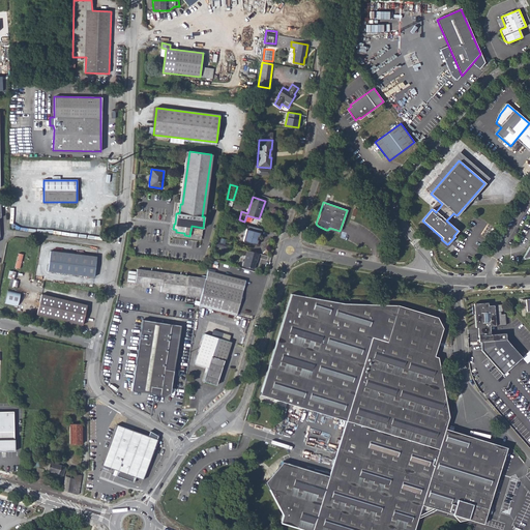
[(261,233),(262,229),(247,225),(242,241),(257,245),(260,233),(261,233)]
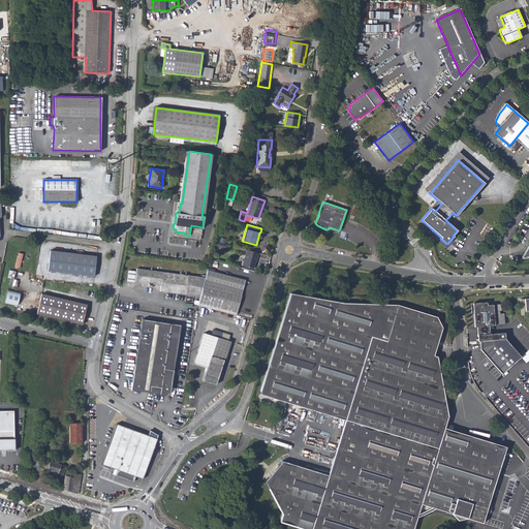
[(242,266),(253,269),(255,262),(256,262),(258,253),(246,250),(242,266)]
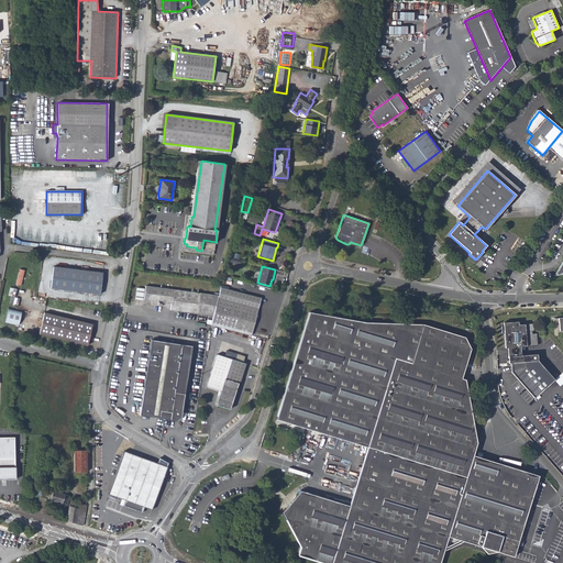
[(102,274),(54,267),(51,289),(100,295),(102,274)]
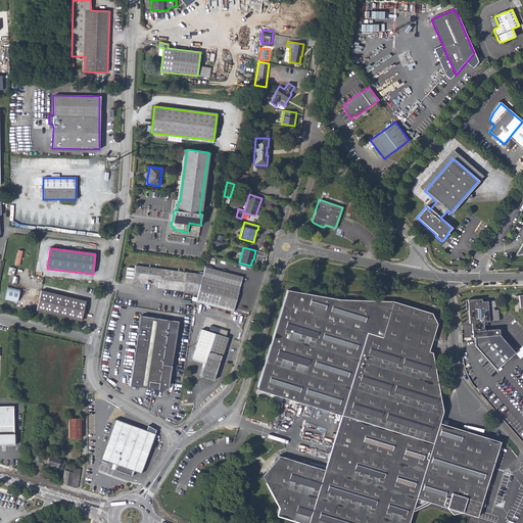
[(19,265),(24,250),(18,249),(15,264),(19,265)]
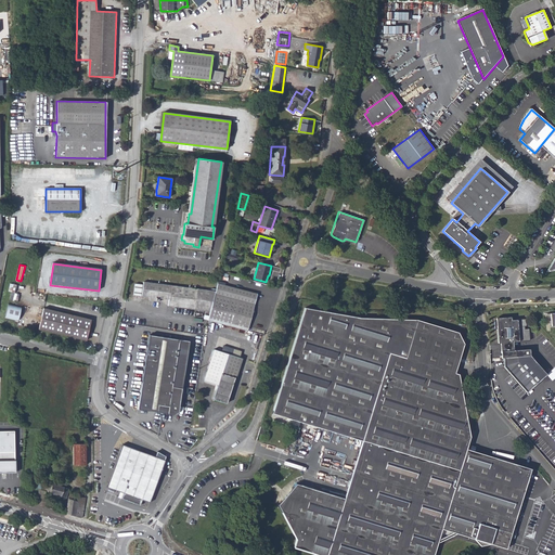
[(210,311),(215,291),(143,282),(142,296),(150,296),(150,299),(159,301),(159,298),(169,299),(168,306),(210,311)]
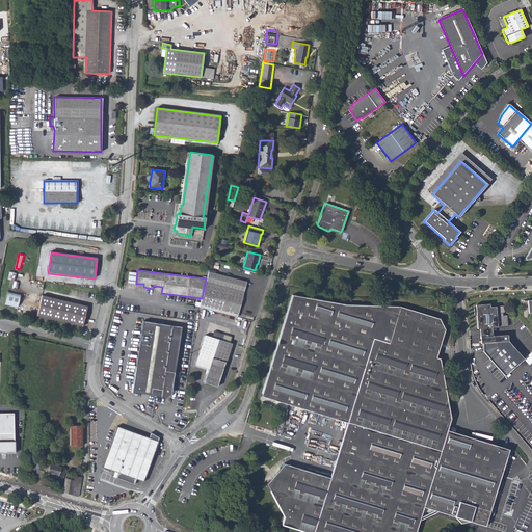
[(200,307),(237,317),(246,282),(208,271),(206,278),(202,298),(200,307)]
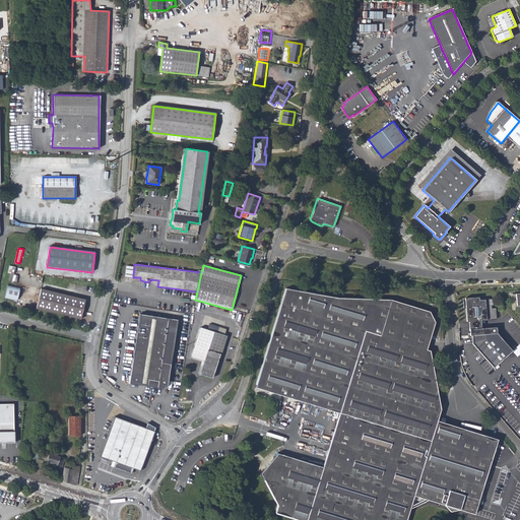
[(16,281),(17,274),(11,273),(9,280),(16,281)]
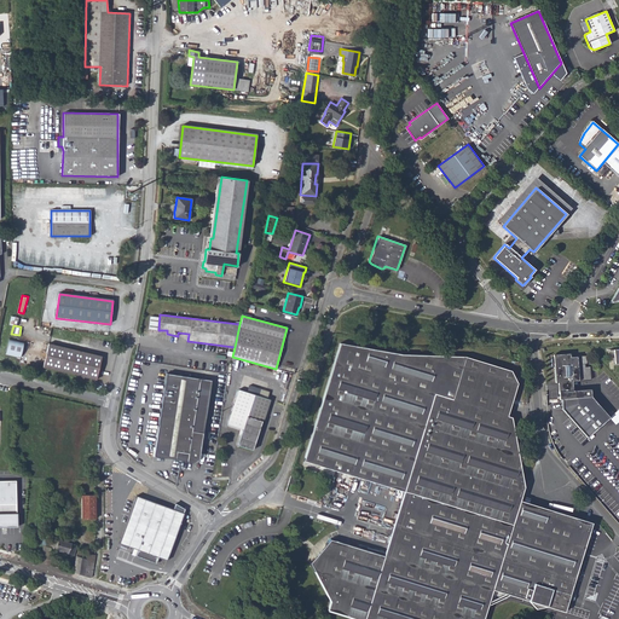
[(10,337),(6,353),(21,357),(25,341),(10,337)]
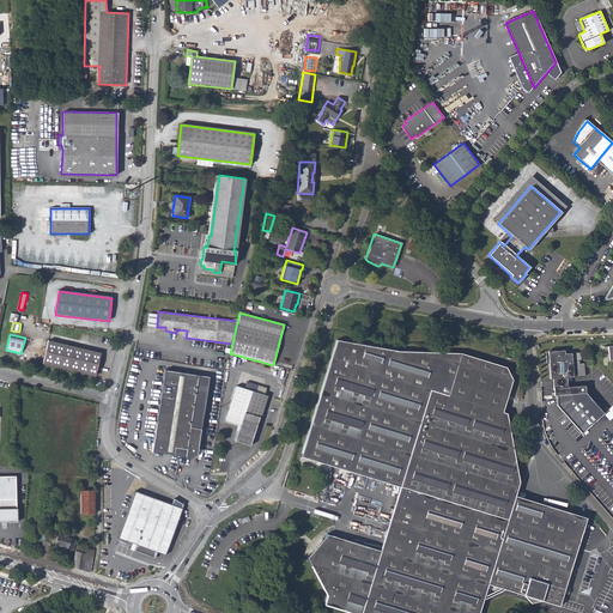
[(43,363),(95,375),(101,352),(48,340),(43,363)]
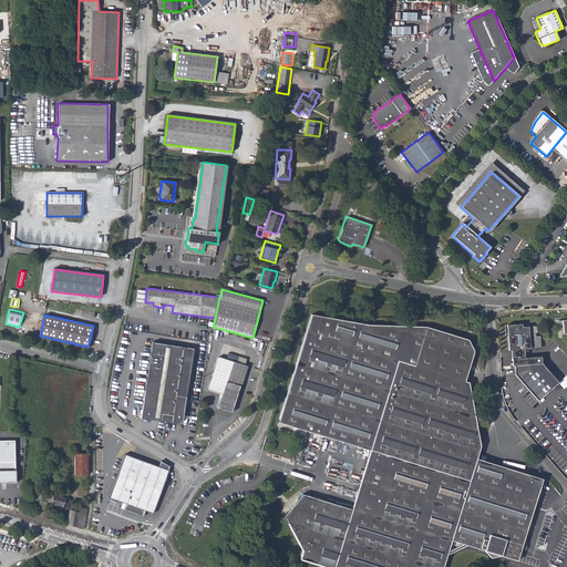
[(377,453),(358,512),(351,509),(301,495),(282,515),(301,553),(299,559),(323,566),(442,566),(450,544),(516,564),(542,481),(475,461),(480,447),(468,382),(463,381),(413,366),(425,328),(380,327),(371,326),(311,316),(277,424),(319,436),(370,451),(377,453)]
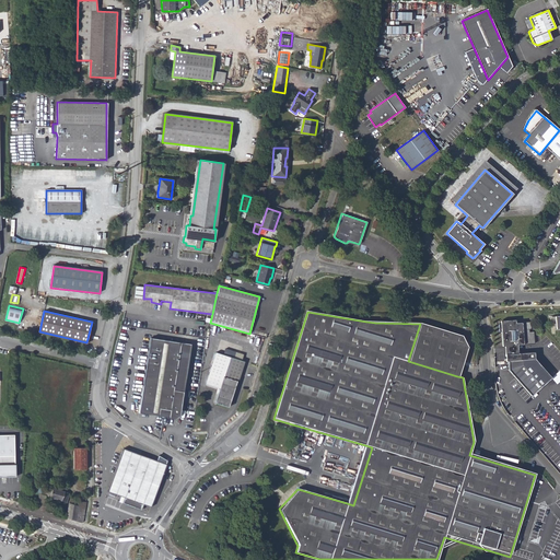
[(510,322),(501,323),(501,330),(504,330),(504,345),(506,345),(520,343),(536,342),(536,330),(532,330),(532,328),(533,328),(533,321),(517,322),(517,323),(511,323),(510,322)]
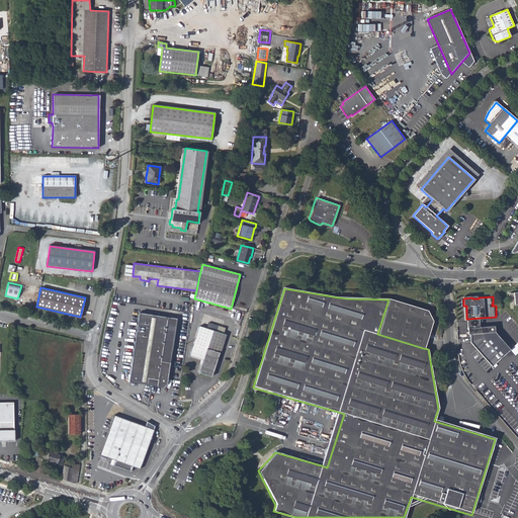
[(377,334),(423,348),(432,322),(426,310),(389,299),(377,334)]
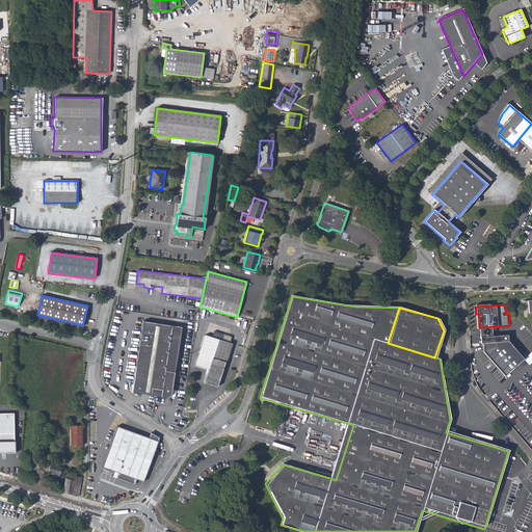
[(181,325),(142,319),(132,392),(166,397),(167,397),(168,397),(169,397),(169,396),(170,395),(174,370),(164,369),(169,337),(179,338),(181,325)]
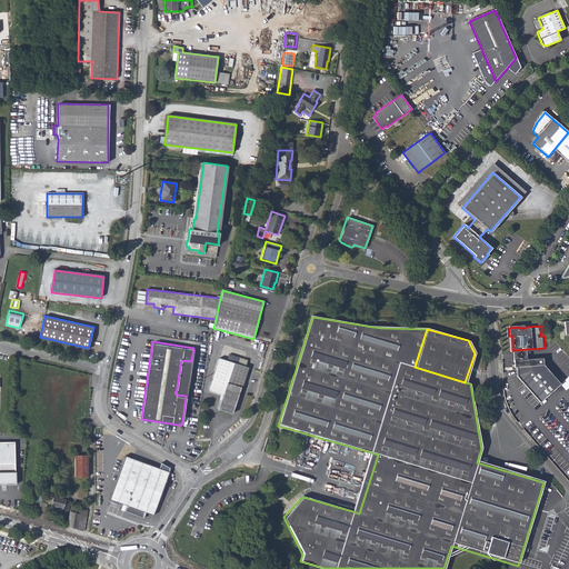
[(529,358),(528,349),(515,350),(516,358),(529,358)]
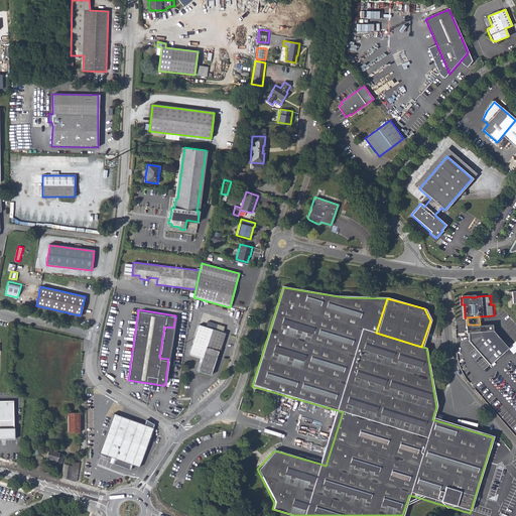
[(509,347),(494,329),(494,324),(480,325),(468,325),(468,332),(470,332),(470,340),(490,363),(509,347)]
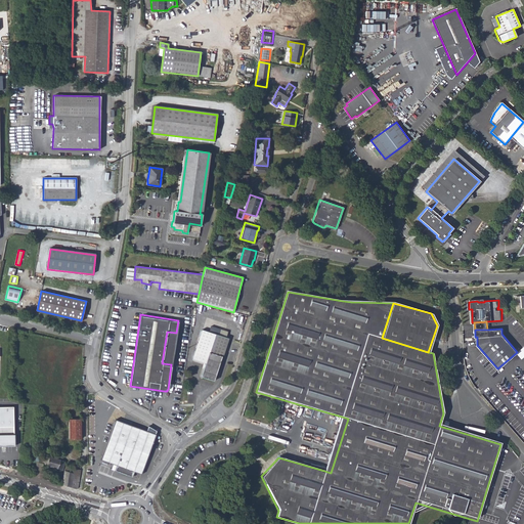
[(193,360),(205,364),(202,376),(214,380),(227,338),(203,331),(193,360)]
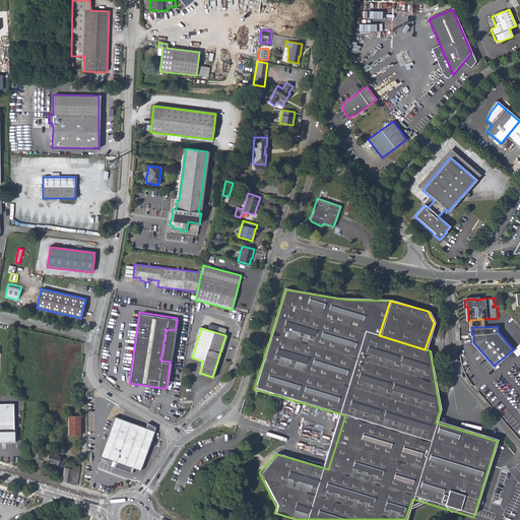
[(175,330),(166,329),(160,361),(170,362),(175,330)]
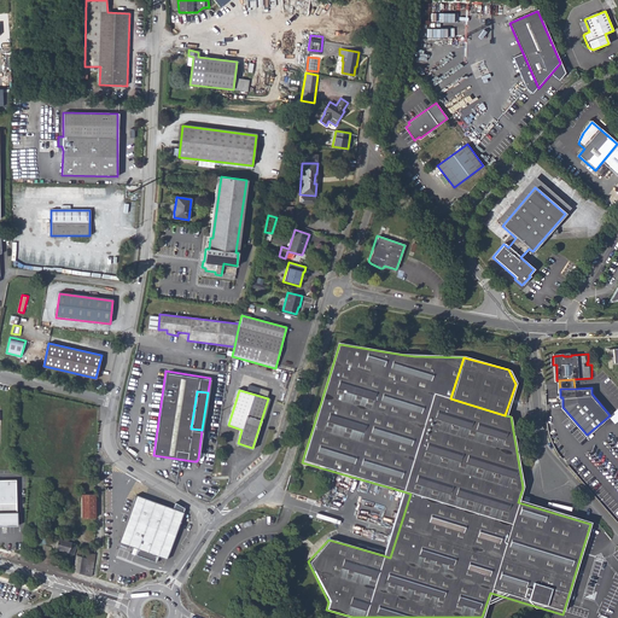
[(0,481),(0,526),(17,526),(17,481),(0,481)]
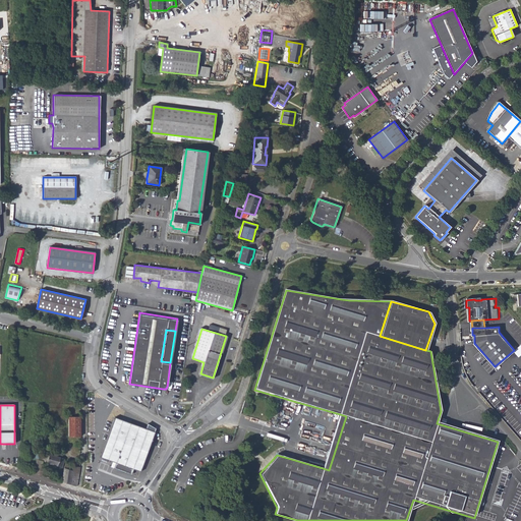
[(340,414),(323,468),(329,470),(346,416),(340,414)]
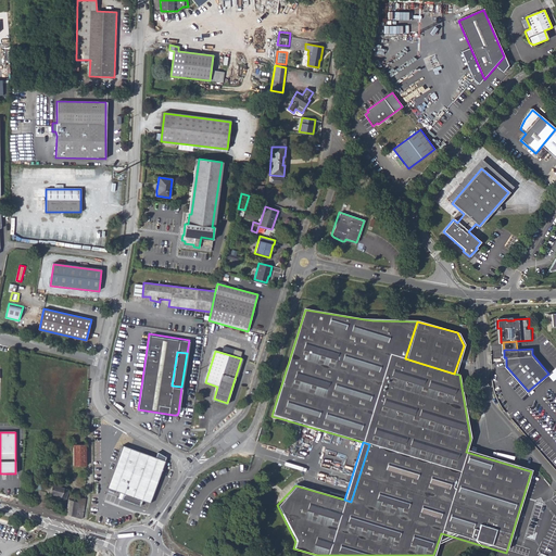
[(86,445),(74,445),(74,465),(86,465),(86,445)]
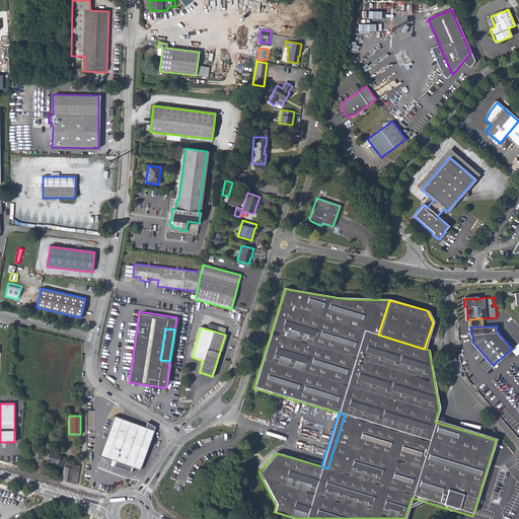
[(116,460),(132,466),(140,469),(154,431),(129,422),(115,417),(100,455),(116,460)]
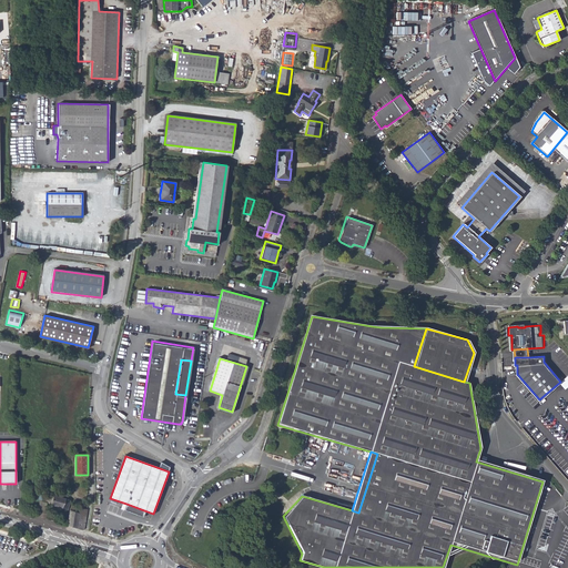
[(39,516),(46,518),(47,503),(68,509),(71,500),(49,494),(48,495),(44,495),(42,501),(40,500),(39,516)]
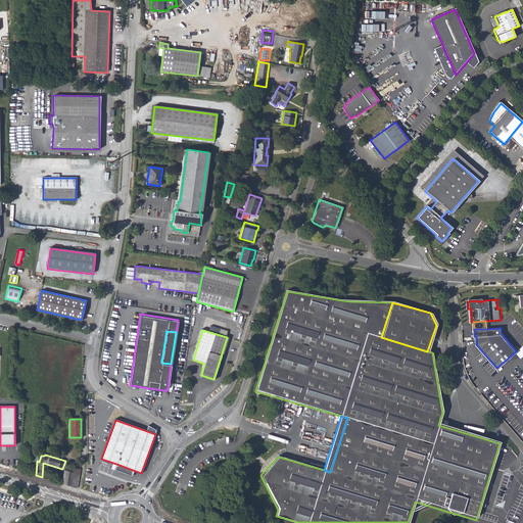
[(116,464),(114,469),(114,470),(131,476),(131,475),(133,470),(116,464)]
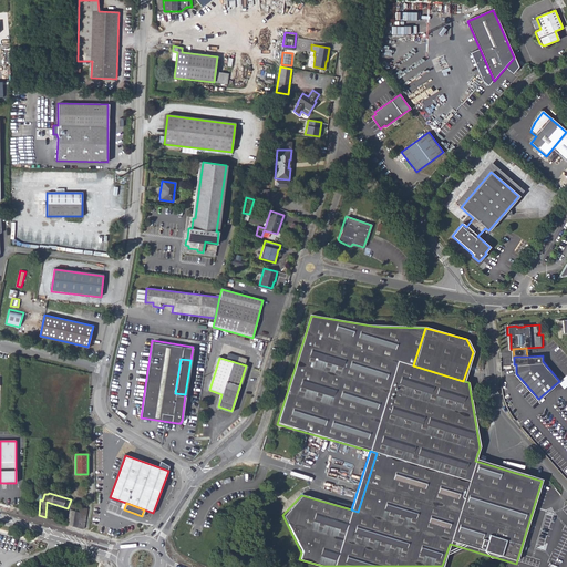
[(68,524),(84,529),(88,508),(82,507),(72,504),(70,508),(68,524)]
